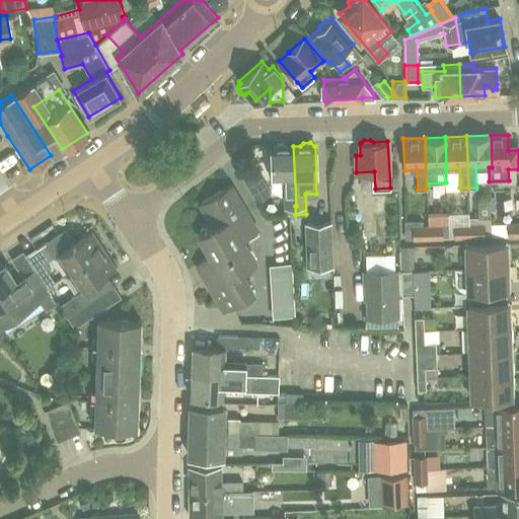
[(284,207),(295,206),(296,206),(293,146),(287,147),(284,143),(277,143),(273,147),(271,147),(272,178),(283,178),(284,207)]
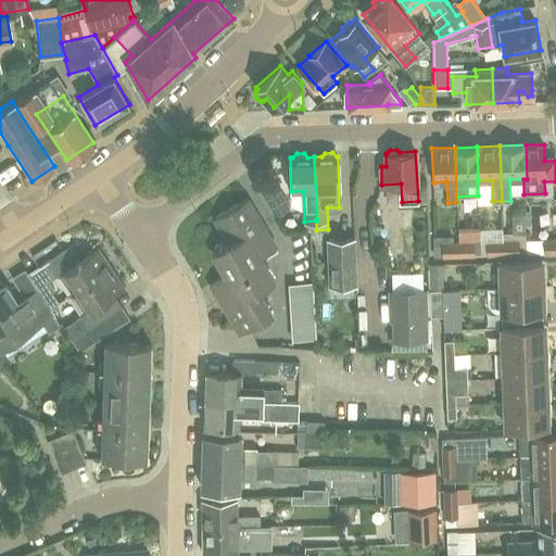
[(289,205),(275,180),(260,189),(274,214),(289,205)]
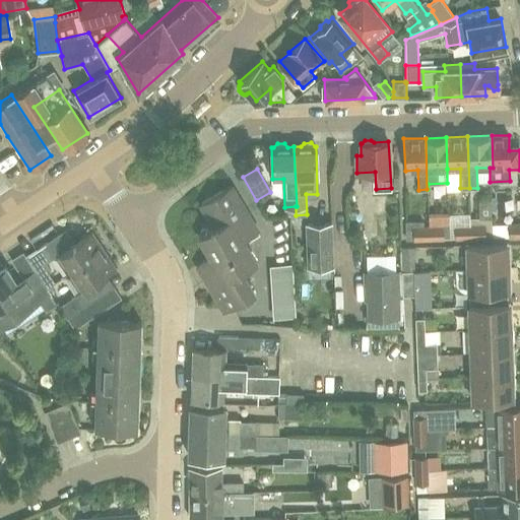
[(243,240),(257,231),(231,185),(200,203),(212,225),(198,235),(211,257),(204,261),(208,268),(200,272),(223,311),(254,293),(241,270),(256,262),(243,240)]
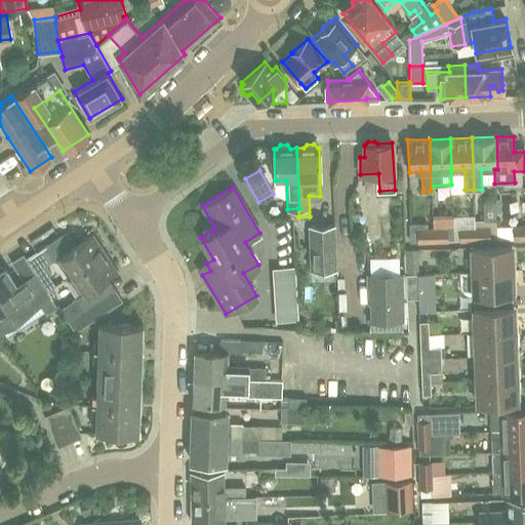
[(483,219),(475,220),(475,241),(490,240),(490,239),(496,239),(495,202),(483,202),(483,219)]
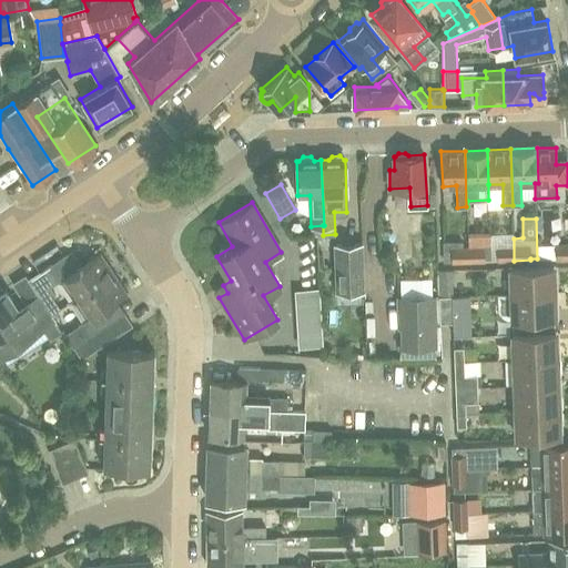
[(490,240),(490,233),(468,234),(468,262),(485,262),(485,260),(492,260),(490,240)]
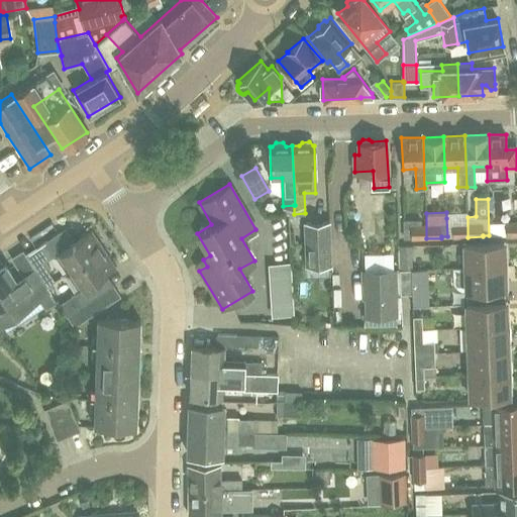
[(467,217),(446,218),(447,236),(452,236),(452,238),(468,237),(467,217)]
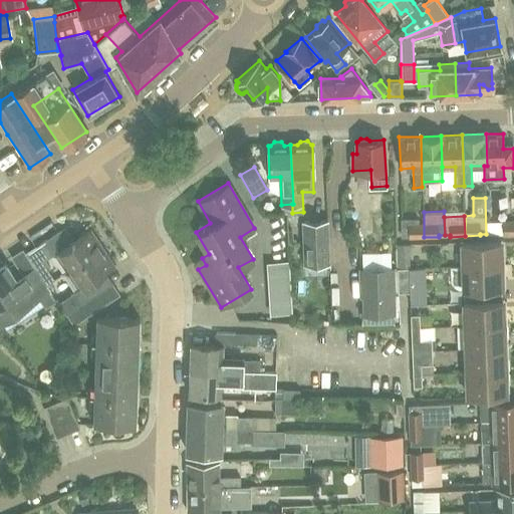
[(419,218),(401,219),(402,237),(409,237),(409,238),(424,237),(424,223),(419,223),(419,218)]
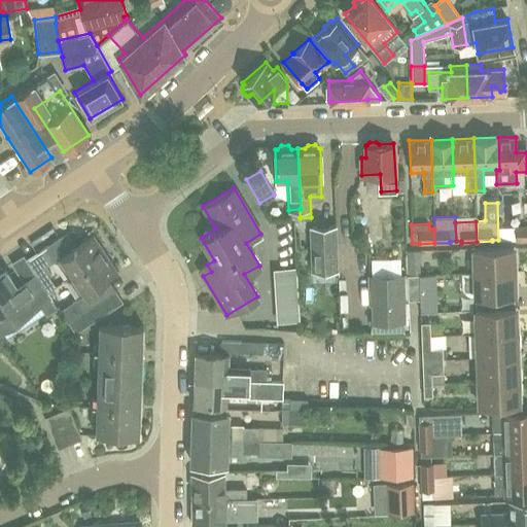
[(311,271),(339,270),(338,224),(309,225),(311,271)]
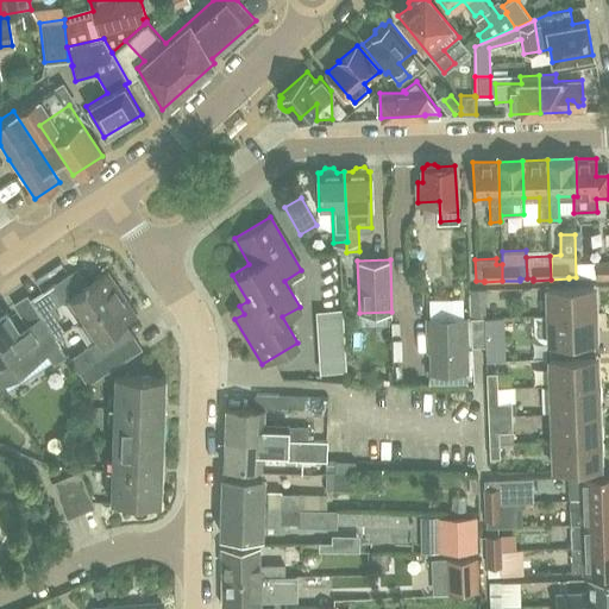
[(608,261),(596,261),(596,277),(608,277),(608,261)]
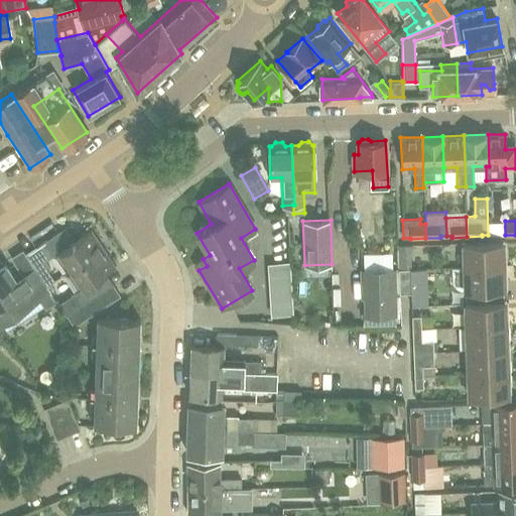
[(45,240),(35,246),(25,253),(35,268),(40,275),(50,268),(45,262),(59,253),(72,270),(104,248),(92,230),(74,242),(69,235),(62,240),(57,233),(45,240)]
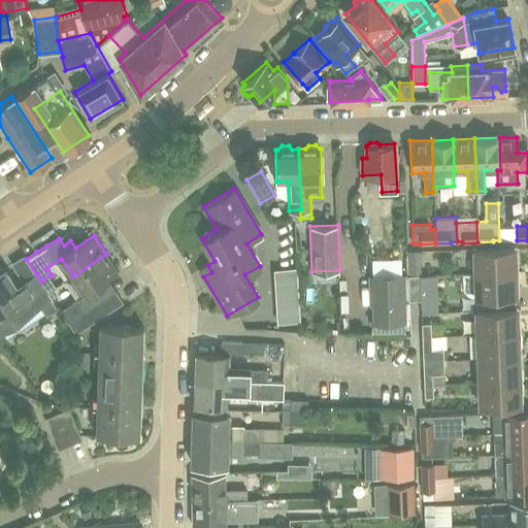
[(474,248),(475,272),(519,271),(518,246),(474,248)]
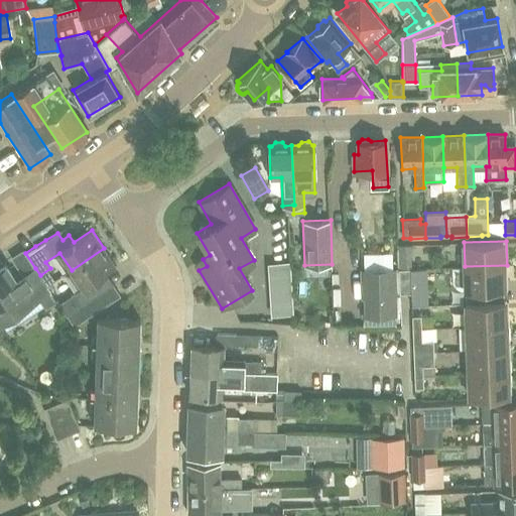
[(398,245),(398,269),(410,268),(409,245),(398,245)]
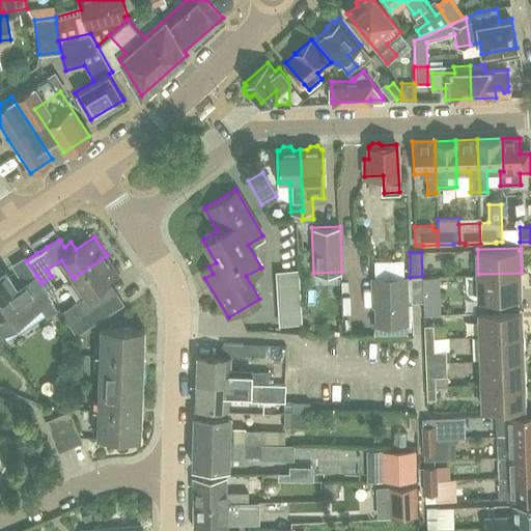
[(74,304),(81,316),(116,294),(116,292),(101,302),(93,291),(119,274),(107,255),(74,278),(85,296),(81,298),(81,299),(74,304)]
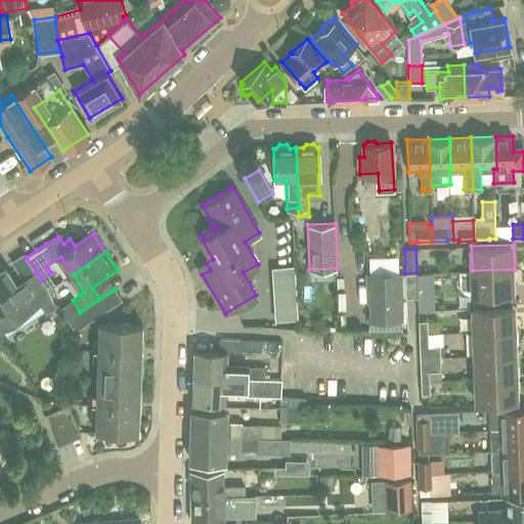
[(282,321),(307,320),(304,265),(279,266),(282,321)]
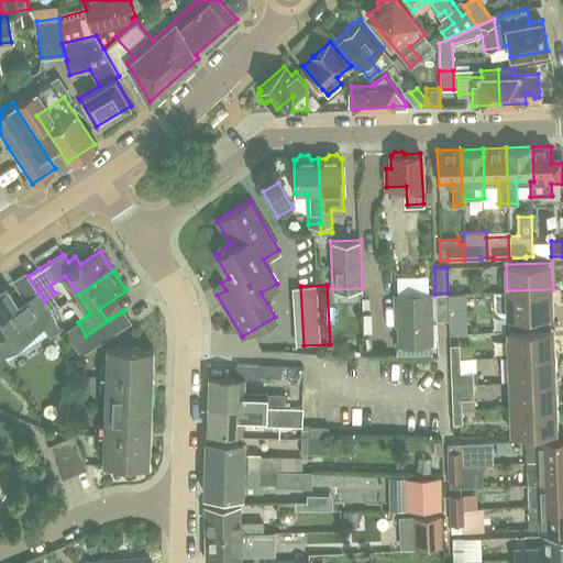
[(0,352),(0,353),(42,326),(50,337),(61,330),(54,318),(55,318),(44,300),(39,293),(18,306),(7,289),(0,293),(0,352)]
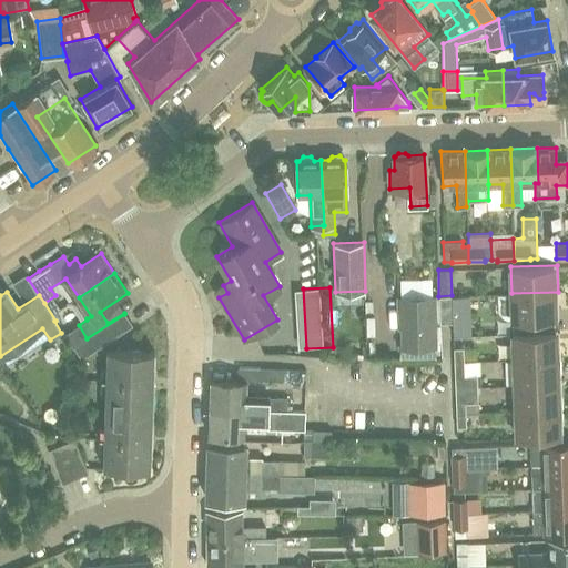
[(511,293),(513,333),(540,332),(540,318),(558,318),(558,292),(511,293)]
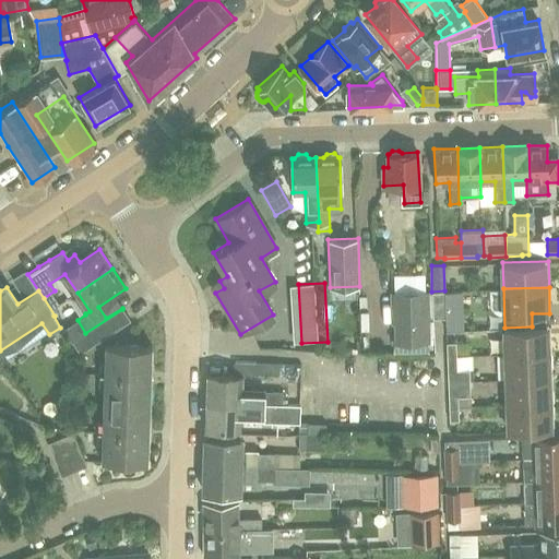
[(430,340),(429,289),(390,290),(391,321),(393,321),(394,341),(430,340)]
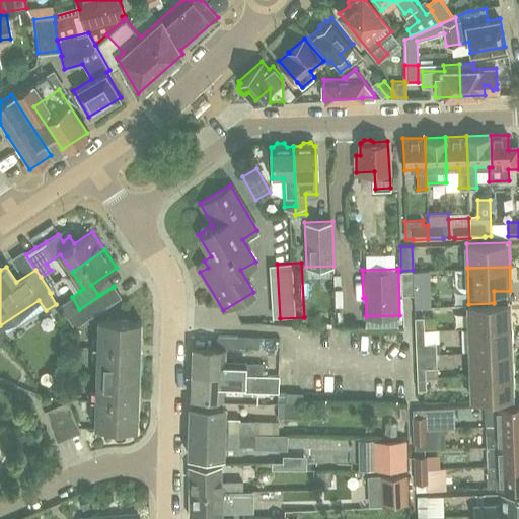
[(414,294),(413,270),(400,271),(401,272),(402,295),(414,294)]
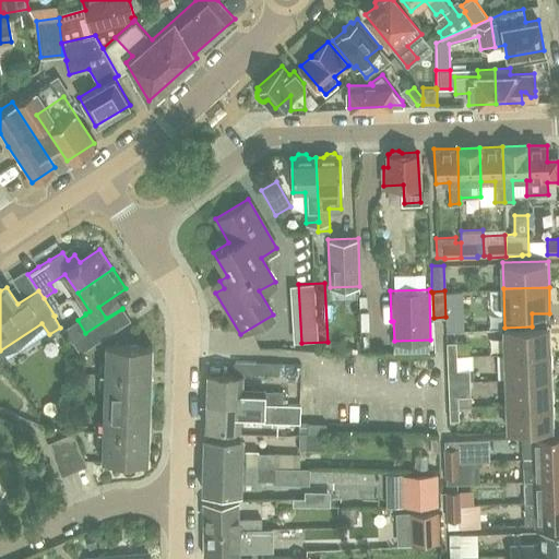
[(377,312),(377,292),(368,292),(367,312),(377,312)]
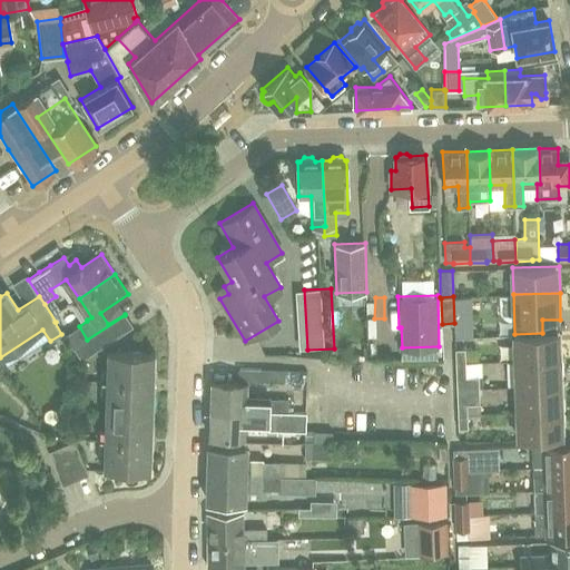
[(133,326),(125,315),(87,340),(74,349),(81,360),(133,326)]
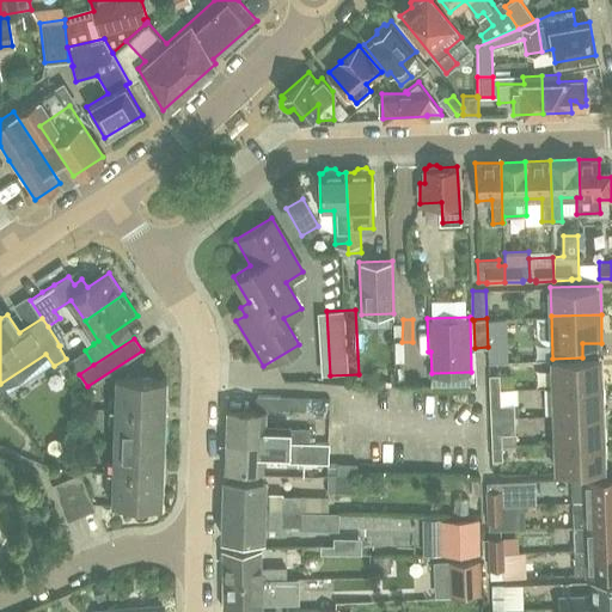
[(387,347),(387,386),(404,386),(405,347),(387,347)]
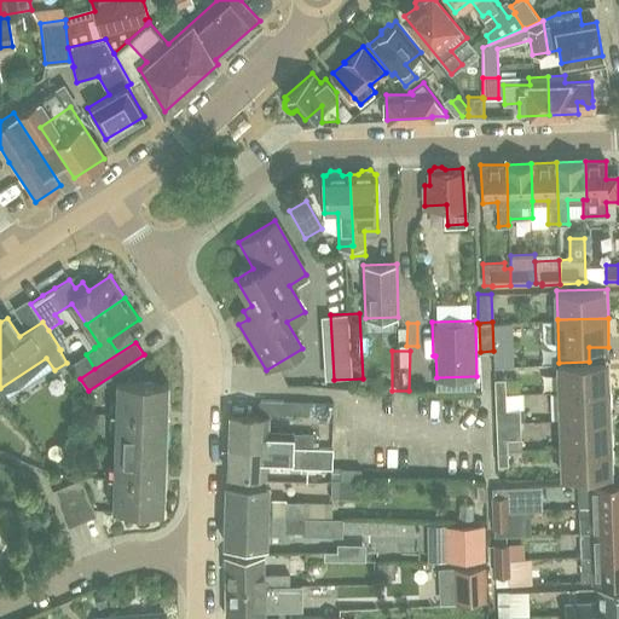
[(609,360),(589,362),(559,363),(560,393),(611,391),(609,360)]
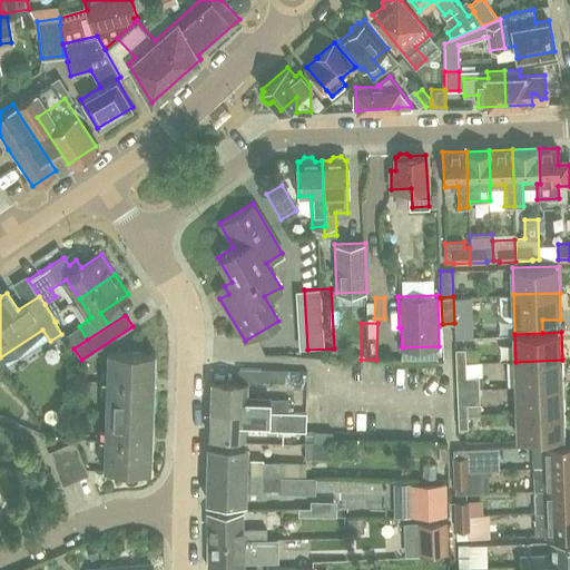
[(455,349),(455,363),(465,362),(465,349),(455,349)]
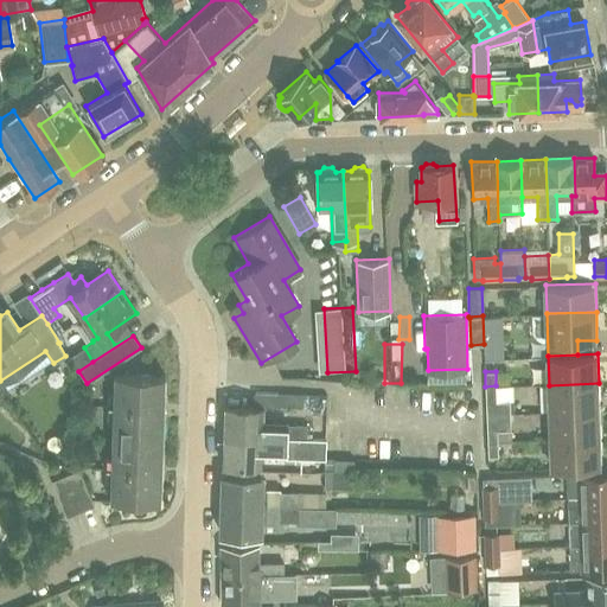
[(165,376),(114,374),(114,406),(164,407),(165,376)]
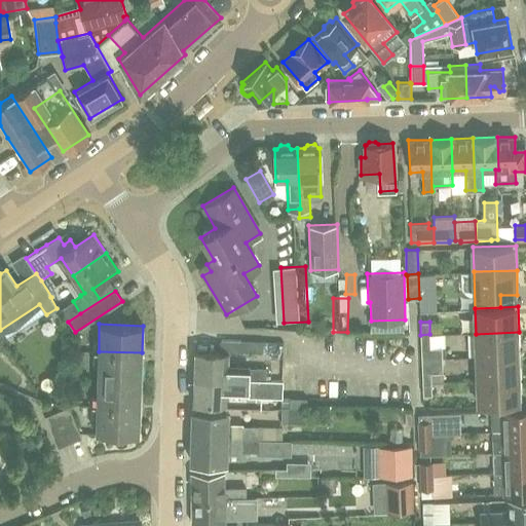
[(477,358),(519,357),(519,350),(519,332),(476,334),(477,358)]
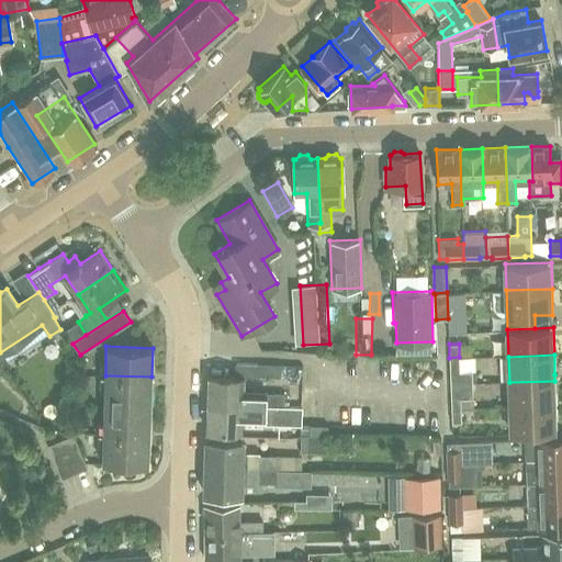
[(459,357),(449,358),(450,385),(472,384),(471,371),(460,371),(459,357)]
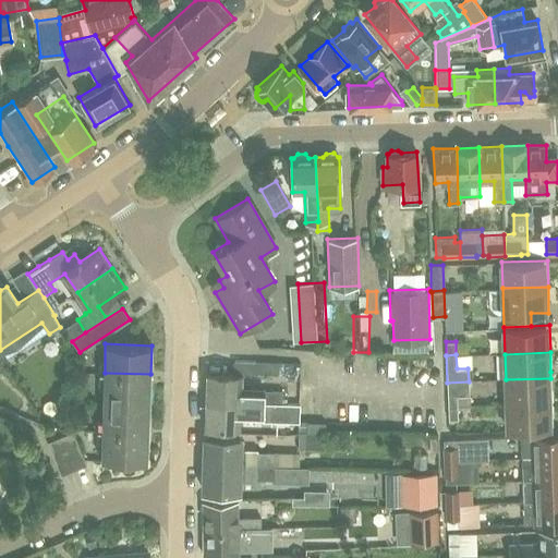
[(482,354),(482,365),(499,365),(498,354),(482,354)]
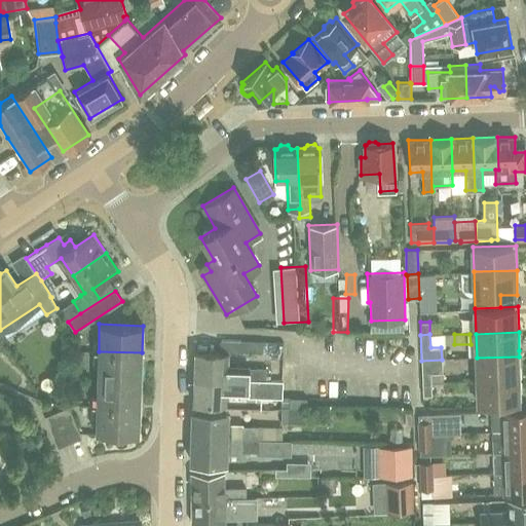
[(267,341),(241,340),(240,351),(267,352),(267,341)]
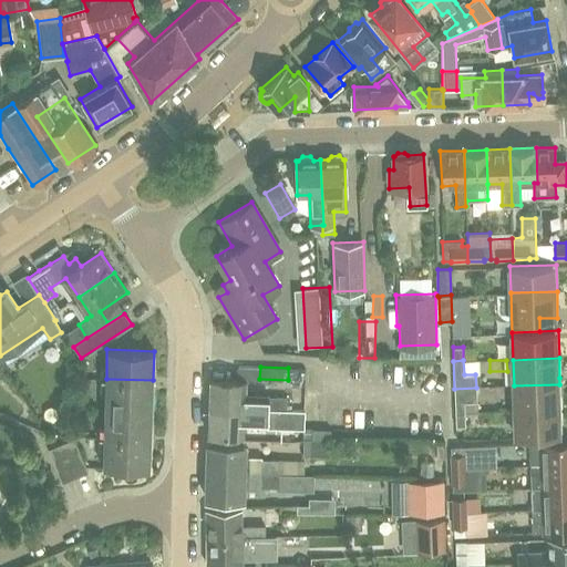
[(106,379),(105,408),(152,410),(153,380),(106,379)]
